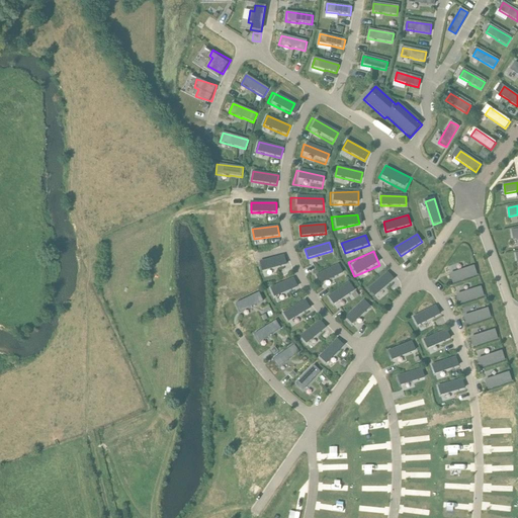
[(283,254),(258,263),(261,276),(288,267),(283,254)]
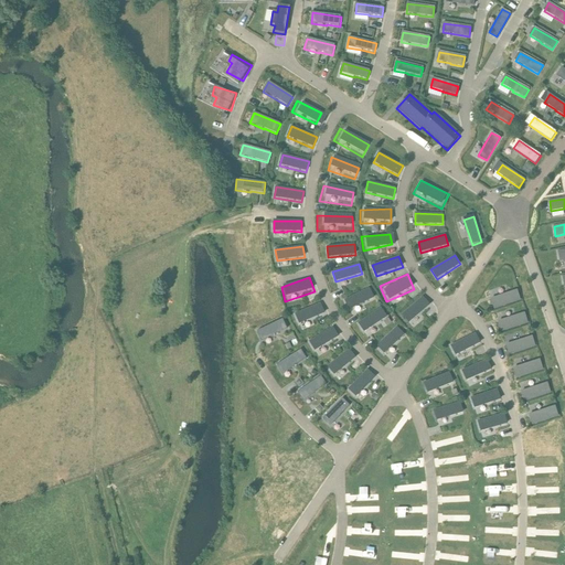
[(374,298),(369,288),(344,300),(349,310),(374,298)]
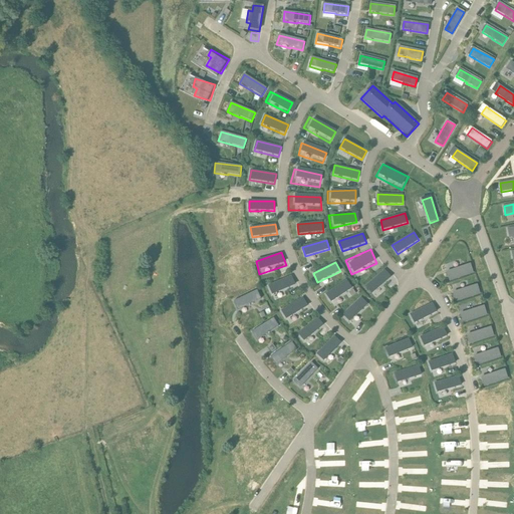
[(469,265),(447,273),(449,282),(472,274),(469,265)]
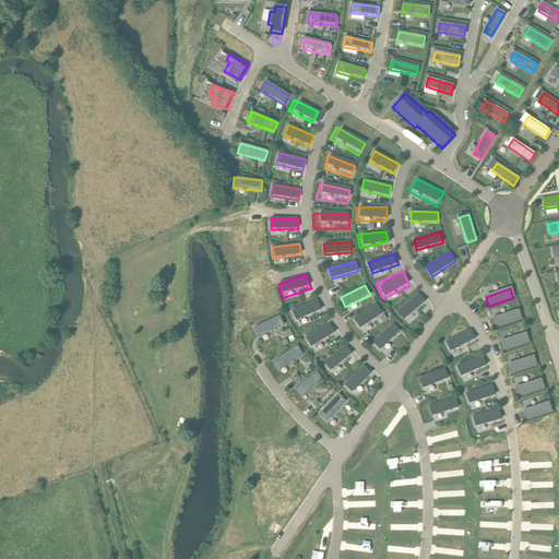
[(404,320),(425,302),(418,294),(397,311),(404,320)]
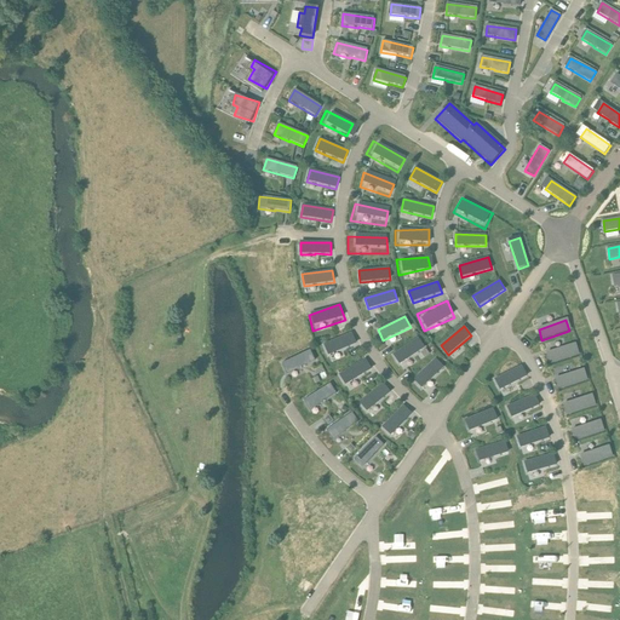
[(350,332),(321,343),(327,360),(357,345),(350,332)]
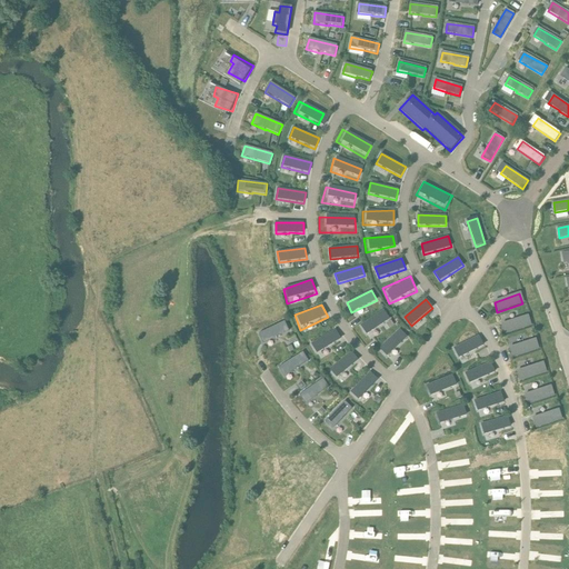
[(357,316),(370,310),(368,307),(356,313),(357,316)]
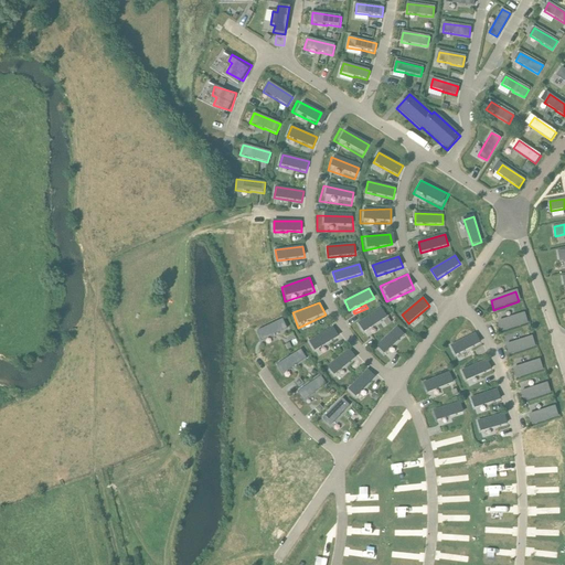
[(388,319),(380,306),(353,323),(362,337),(388,319)]
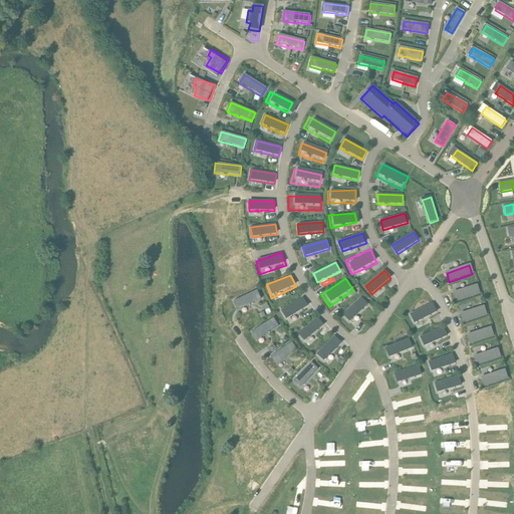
[(377,297),(387,288),(384,286),(374,294),(377,297)]
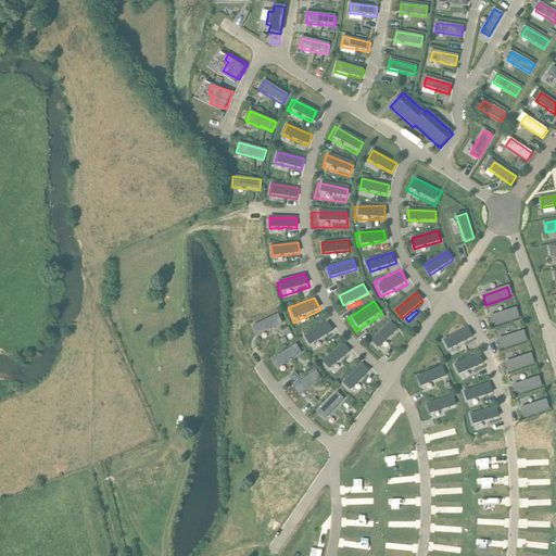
[(515,310),(490,317),(493,327),(518,318),(515,310)]
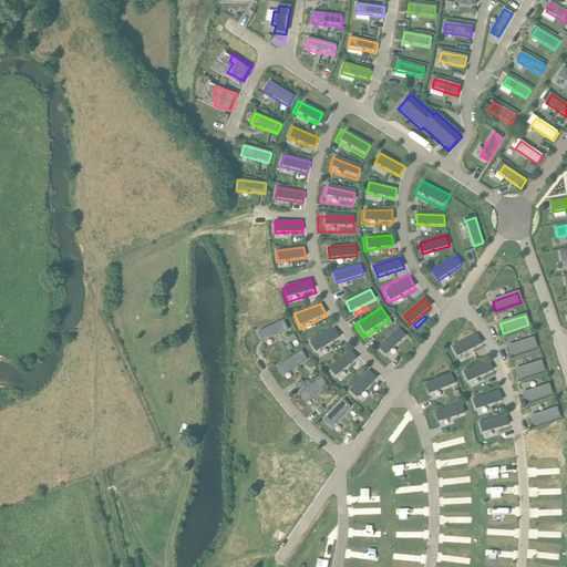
[(288,330),(284,320),(257,332),(261,342),(288,330)]
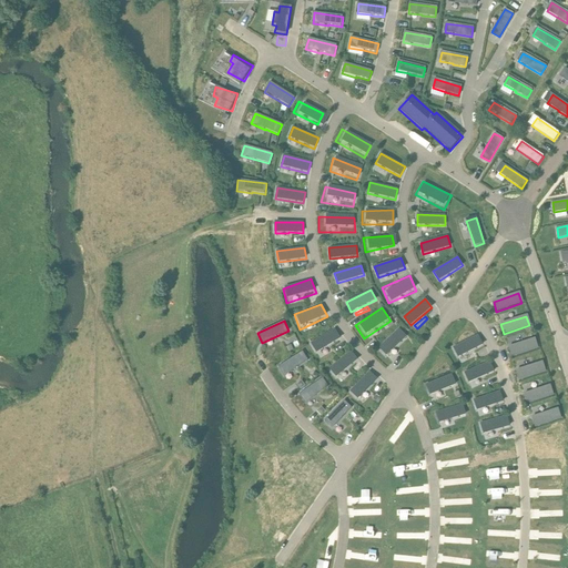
[(387,361),(407,338),(396,328),(376,351),(387,361)]
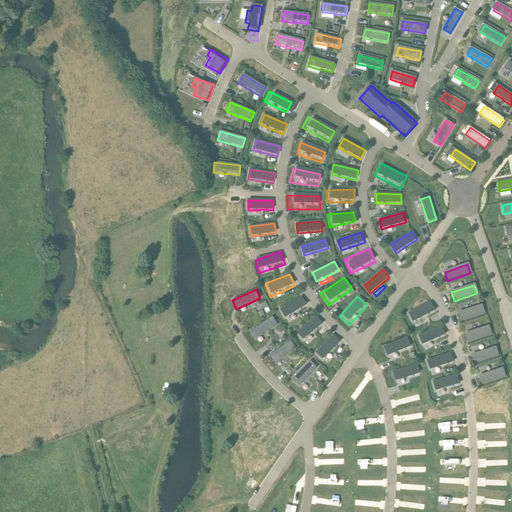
[(301,297),(280,310),(285,318),(307,305),(301,297)]
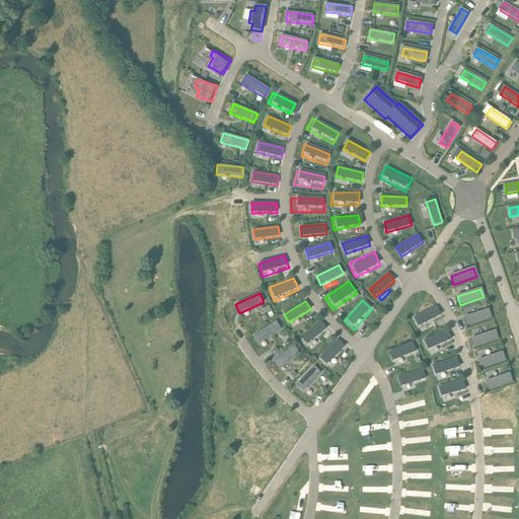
[(441,314),(437,306),(414,317),(418,326),(441,314)]
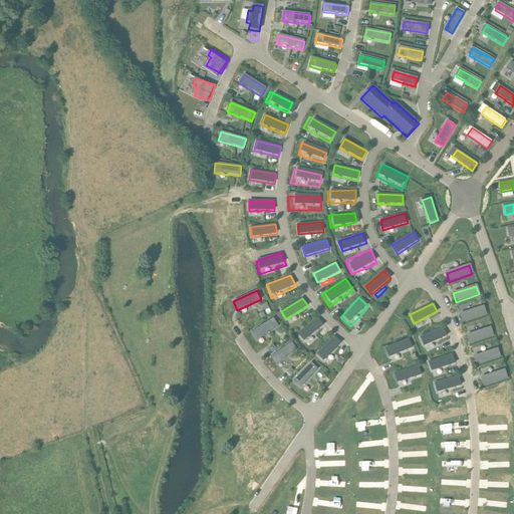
[(463,323),(486,316),(483,307),(460,315),(463,323)]
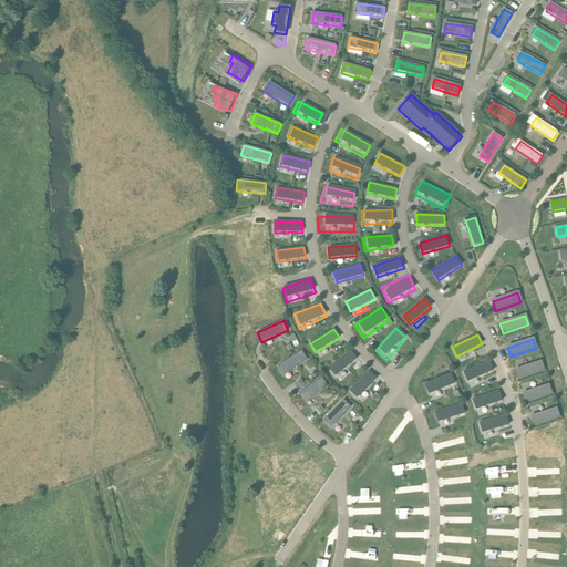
[(301,351),(277,367),(284,375),(297,368),(296,367),(307,360),(301,351)]
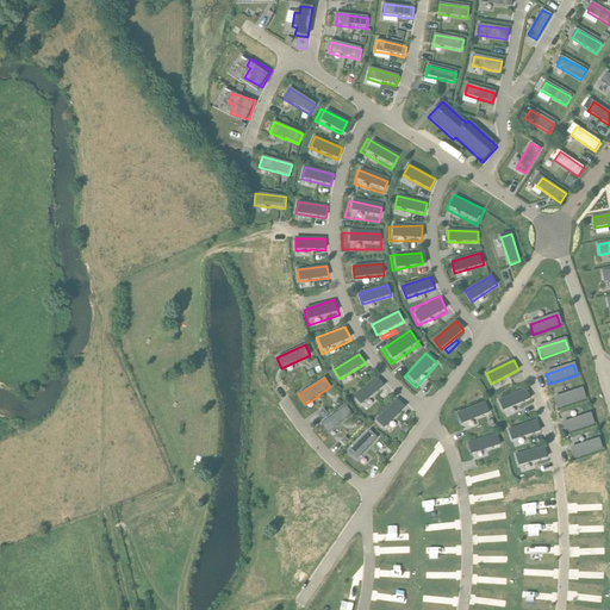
[(359,410),(383,388),(371,378),(350,396),(359,410)]
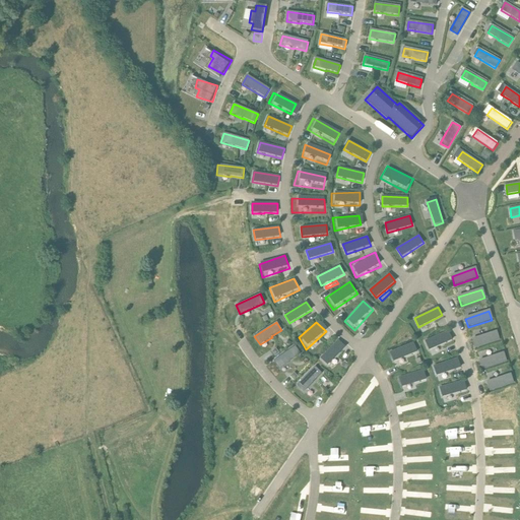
[(429,350),(452,339),(448,331),(425,341),(429,350)]
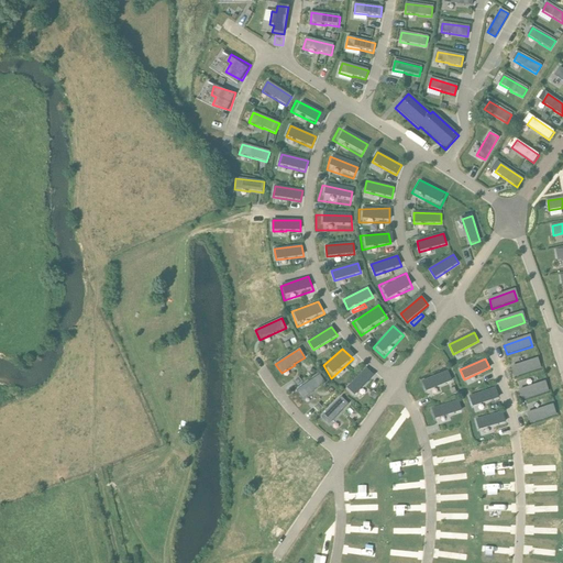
[(537,360),(511,368),(515,377),(540,370),(537,360)]
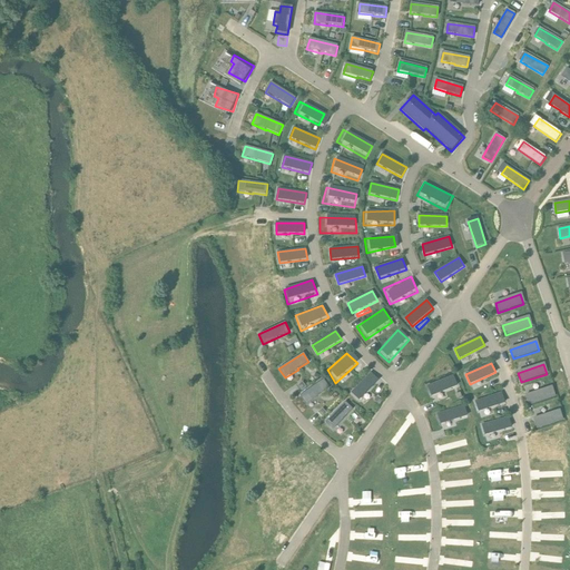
[(352,371),(341,379),(343,382),(354,374),(352,371)]
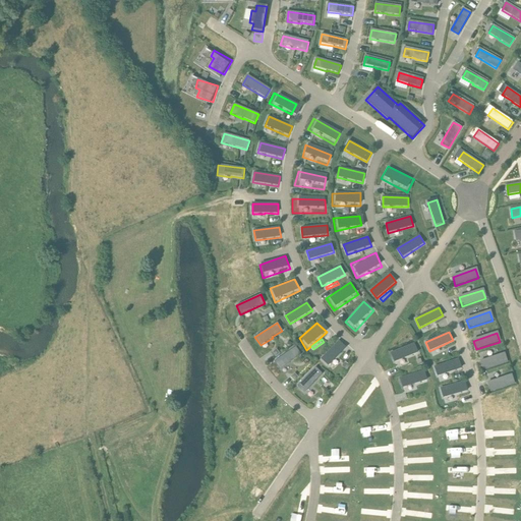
[(327,372),(344,349),(337,342),(316,358),(327,372)]
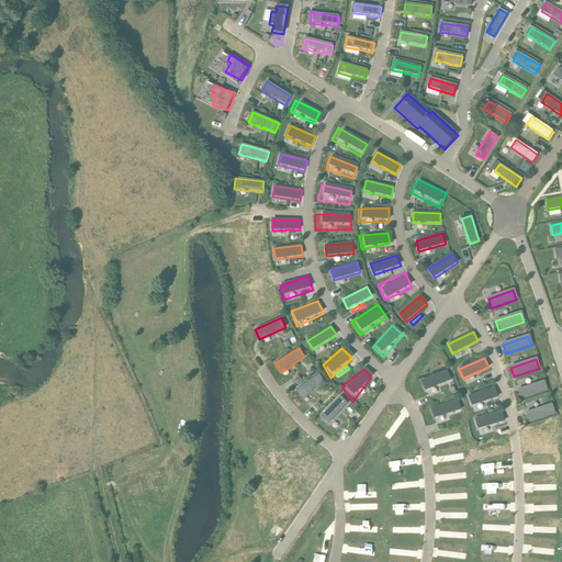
[(425,391),(451,380),(447,370),(422,381),(425,391)]
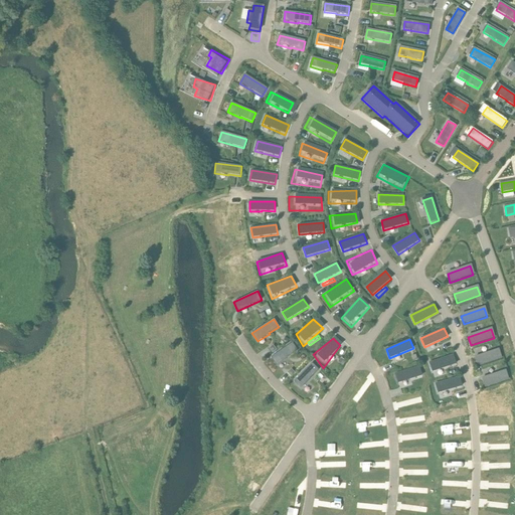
[(292,343),(272,358),(277,366),(289,358),(288,358),(298,351),(292,343)]
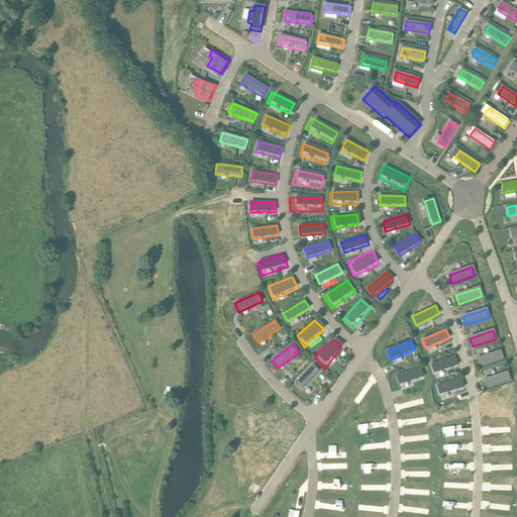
[(477,359),(480,369),(503,360),(500,351),(477,359)]
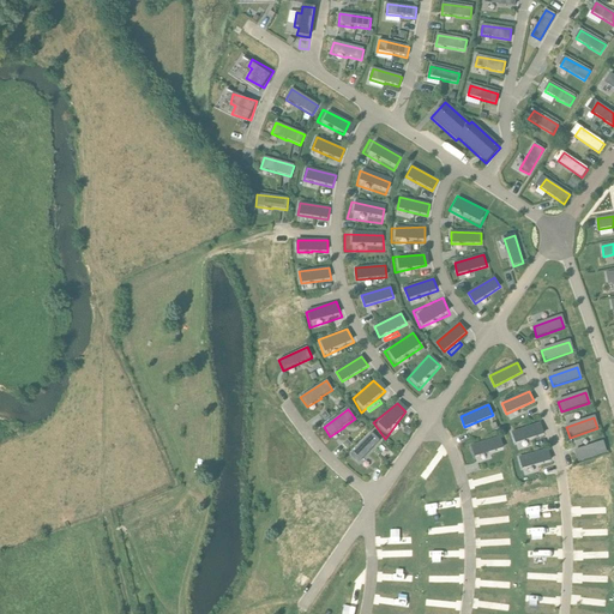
[(516,444),(545,433),(540,423),(511,433),(516,444)]
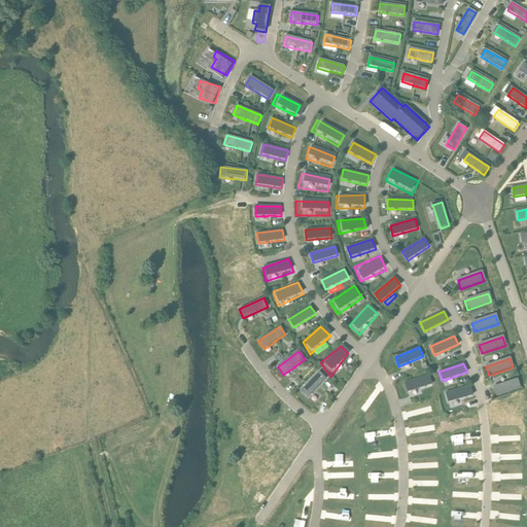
[(326,379),(319,372),(301,391),(308,398),(318,388),(317,387),(326,379)]
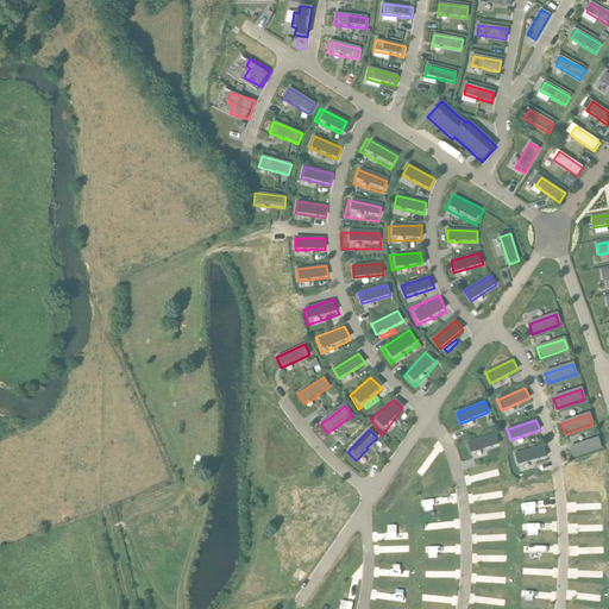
[(496,434),(468,443),(471,453),(500,444),(496,434)]
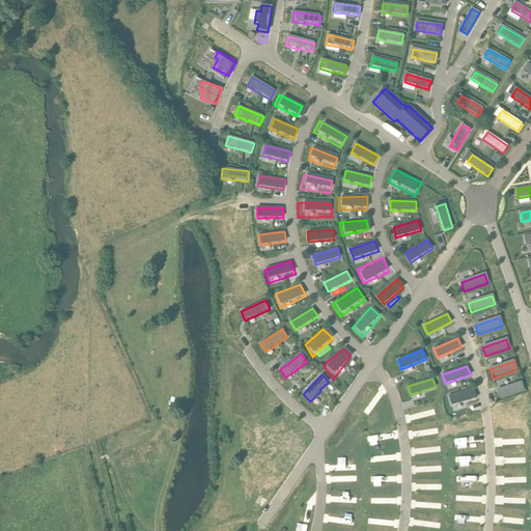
[(497,391),(500,400),(524,392),(521,383),(497,391)]
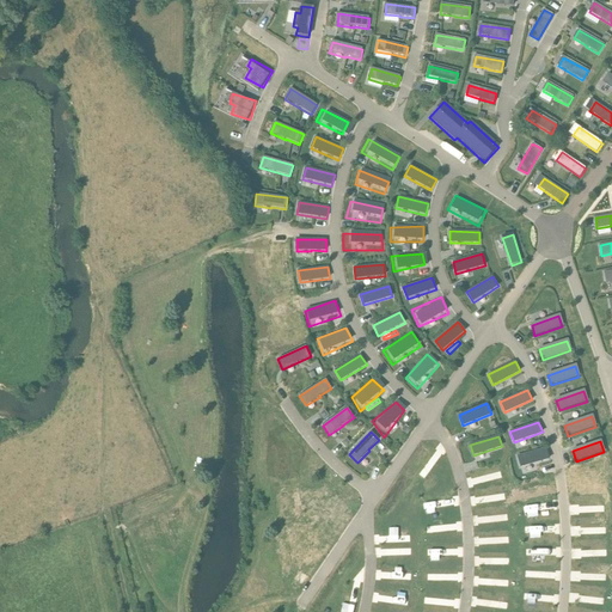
[(520,467),(549,459),(546,447),(518,457),(520,467)]
